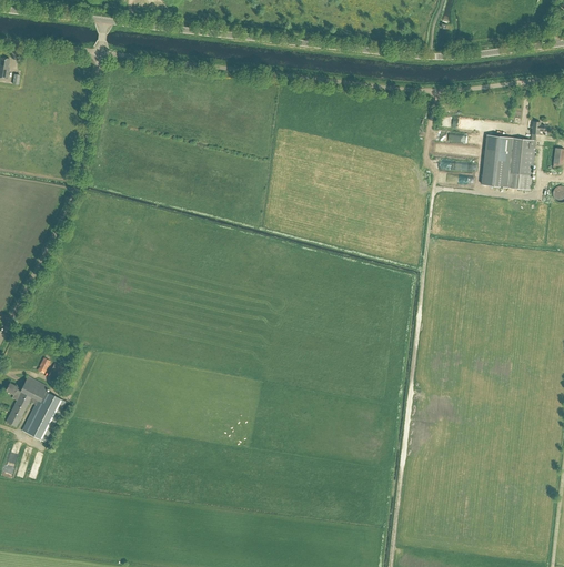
[(465,127),(465,118),(445,118),(445,127),(465,127)]
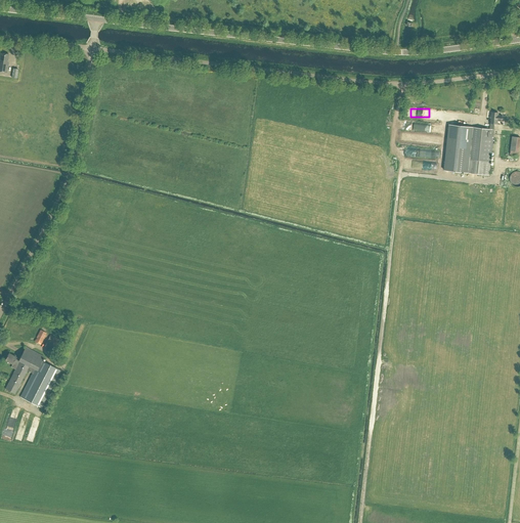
[(497,121),(497,115),(493,114),(493,112),(487,112),(485,128),(466,126),(463,158),(461,172),(485,174),(486,161),(490,129),(489,128),(489,123),(492,123),(493,120),(497,121)]
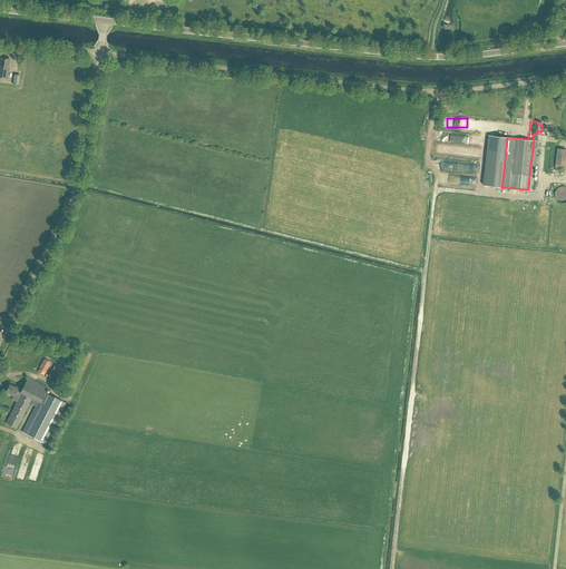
[(479,185),(501,187),(504,172),(507,137),(484,135),(479,185)]
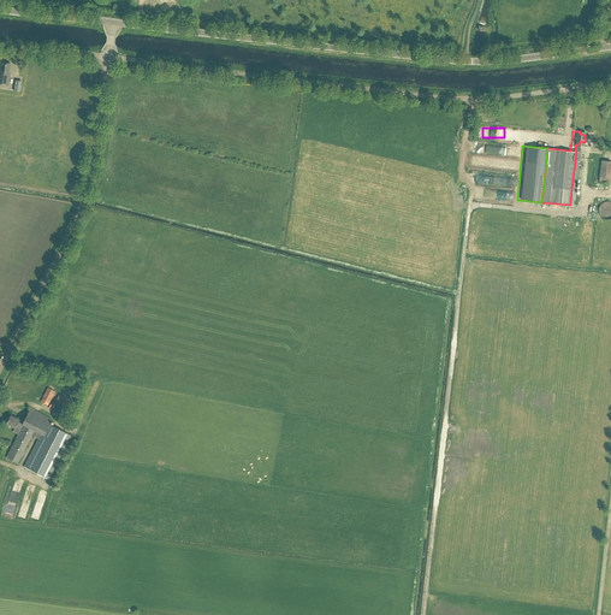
[(492,173),(498,173),(498,175),(502,175),(502,184),(512,185),(514,175),(515,161),(493,160),(492,173)]
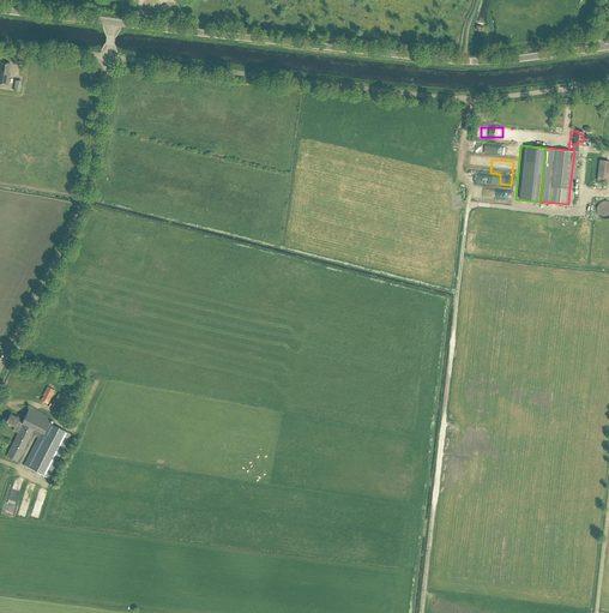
[(489,174),(471,172),(470,180),(488,182),(489,174)]
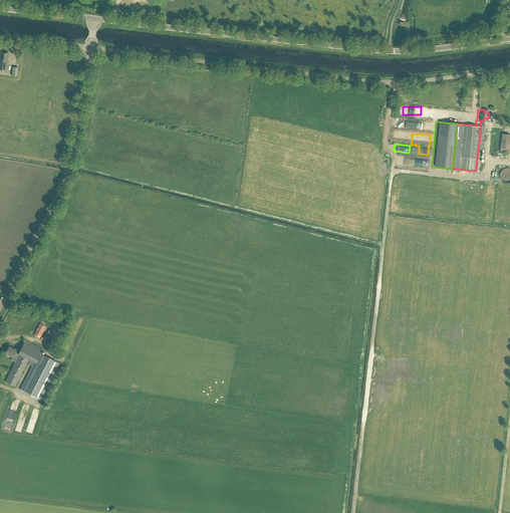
[(499,179),(509,179),(509,171),(499,172),(499,179)]
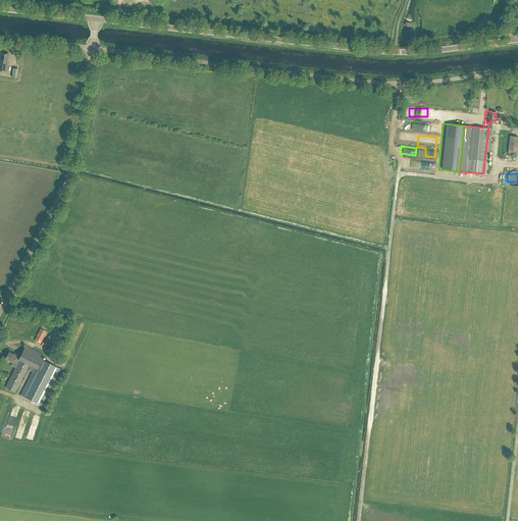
[(37,343),(43,330),(36,327),(31,339),(37,343)]
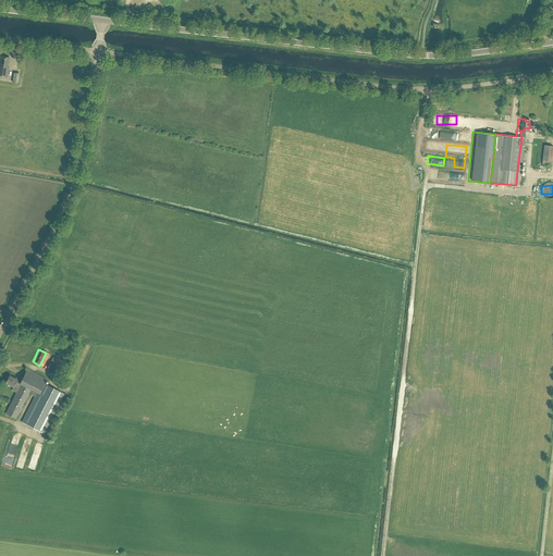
[(56,373),(62,361),(49,355),(44,368),(56,373)]
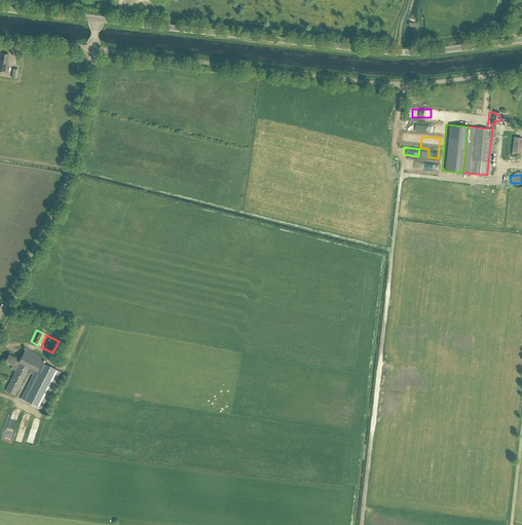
[(38,361),(40,357),(22,347),(15,361),(11,359),(12,358),(5,354),(1,361),(8,365),(7,368),(12,370),(2,389),(11,395),(24,371),(29,374),(16,398),(38,409),(58,371),(38,361)]
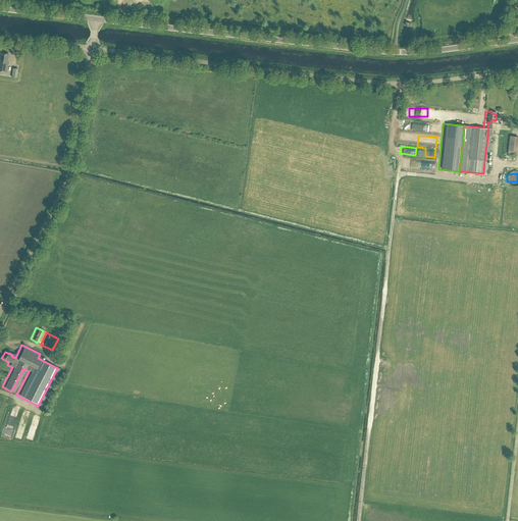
[(21,437),(26,422),(19,421),(16,431),(18,431),(17,435),(15,434),(15,435),(21,437)]
